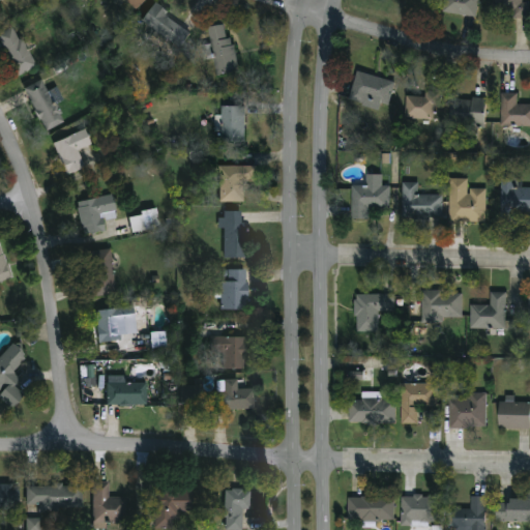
[(148,0),(136,15),(119,0),(148,0)]
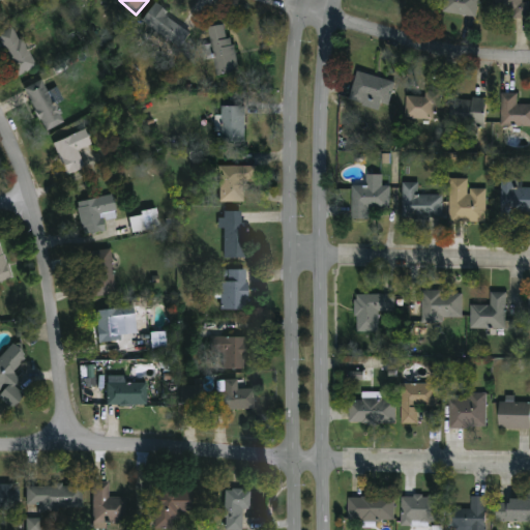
[(481,0),(479,17),(445,11),(447,0),(481,0)]
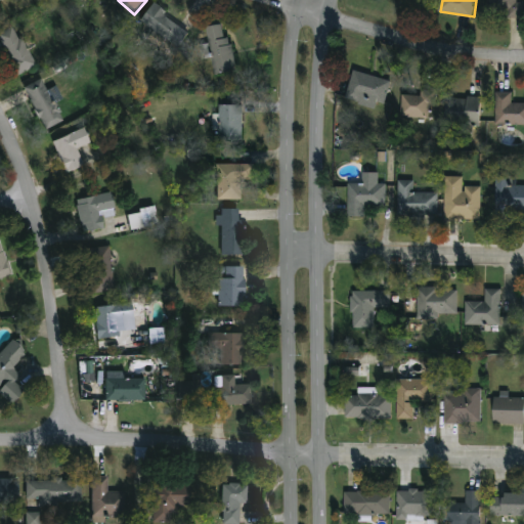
[(519,0),(519,2),(523,2),(523,18),(510,18),(510,11),(492,10),(492,0),(519,0)]
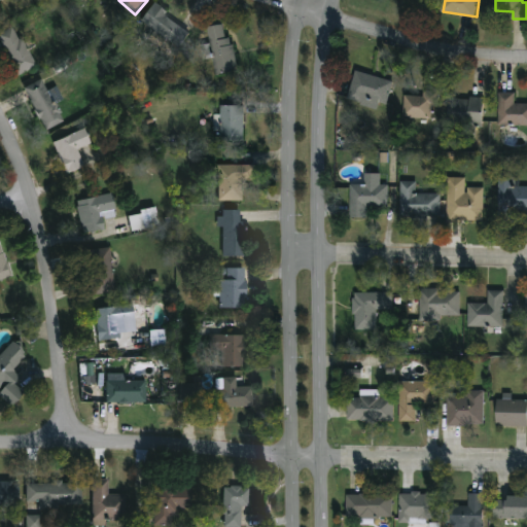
[(192,33),(181,48),(167,37),(162,45),(151,37),(156,30),(143,21),(156,1),(171,11),(168,15),(192,33)]
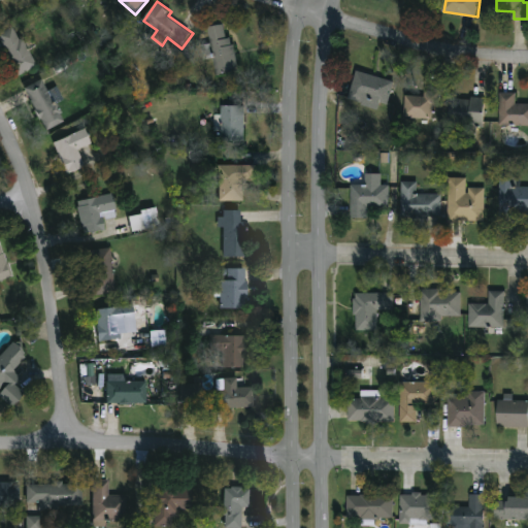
[(227,24),(229,38),(233,38),(234,45),(238,45),(241,71),(219,74),(216,58),(207,59),(205,44),(212,43),(210,27),(227,24)]
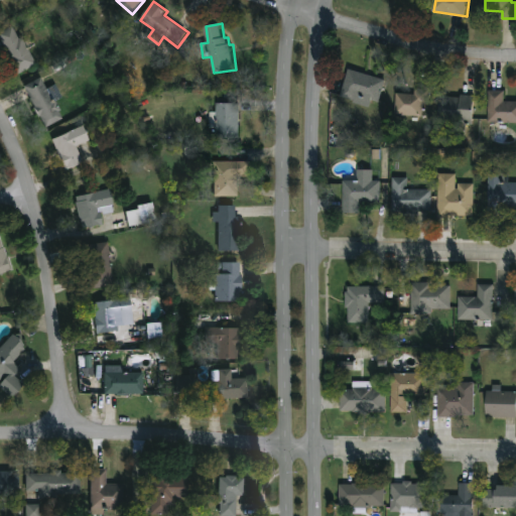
[(0,32),(14,25),(20,38),(30,33),(36,44),(30,47),(38,62),(18,75),(9,57),(11,56),(0,34),(0,32)]
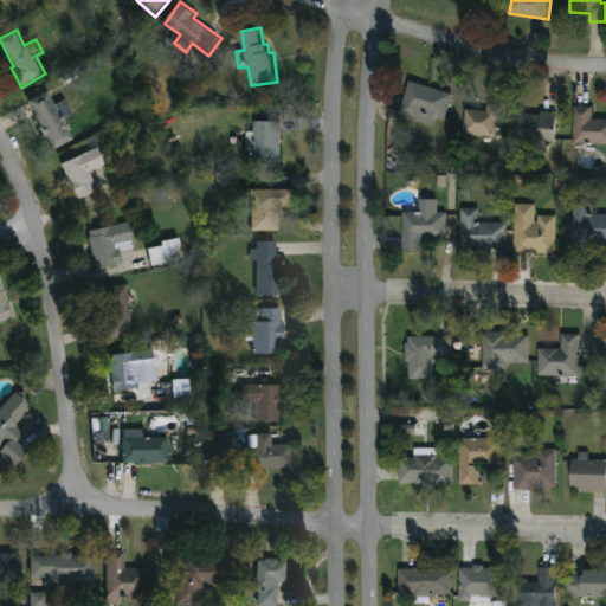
[(453,94),(445,121),(439,118),(436,131),(411,123),(414,113),(403,109),(412,81),(453,94)]
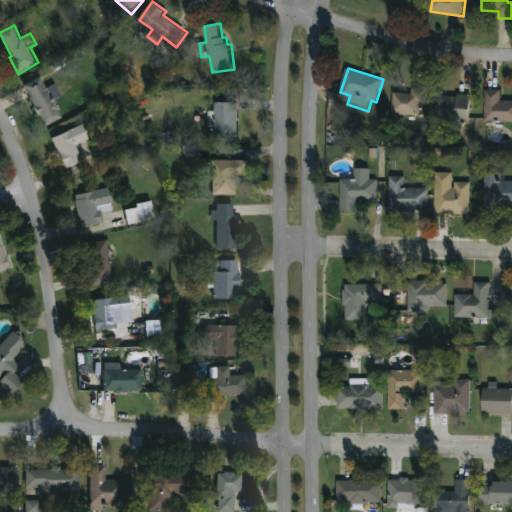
[(42,76),(54,99),(56,98),(62,109),(60,110),(63,117),(47,126),(25,85),(42,76)]
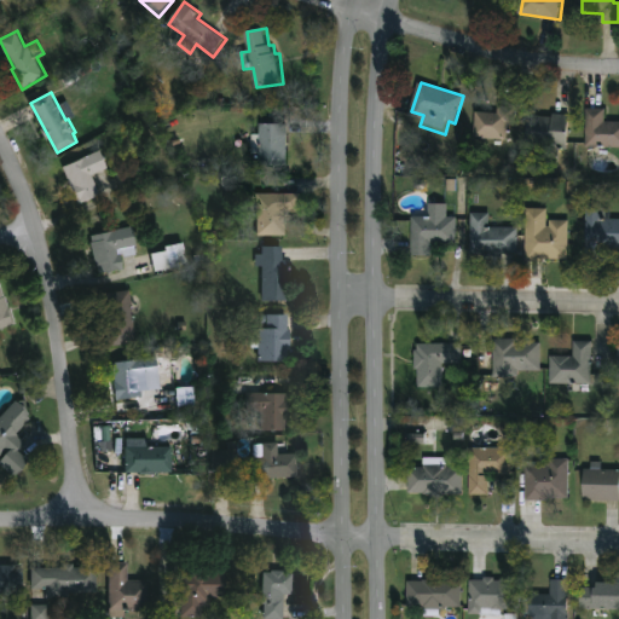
[(518,108),(516,125),(509,125),(508,140),(476,139),(478,113),(501,114),(501,106),(518,108)]
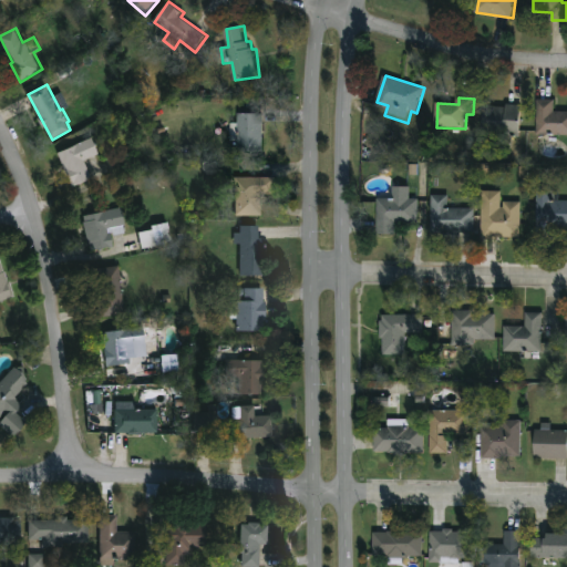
[(566,111),(566,135),(537,134),(539,99),(557,100),(556,111),(566,111)]
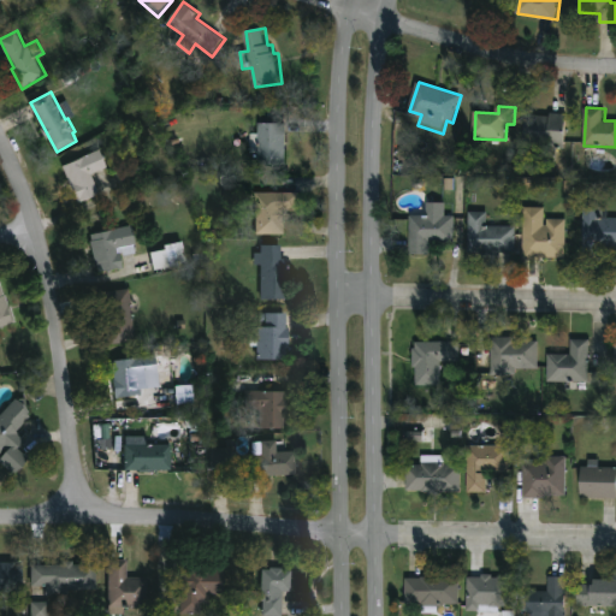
[(569,114),(567,149),(527,146),(529,114),(552,117),(552,113),(569,114)]
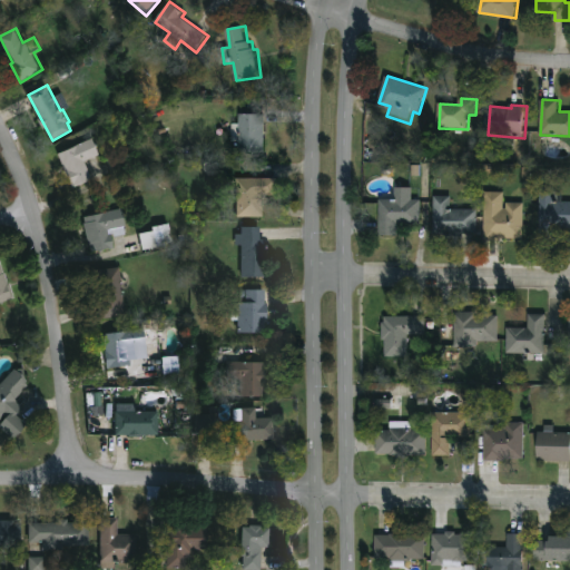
[(267,115),(266,153),(241,151),(242,141),(234,141),(234,124),(242,124),(242,115),(267,115)]
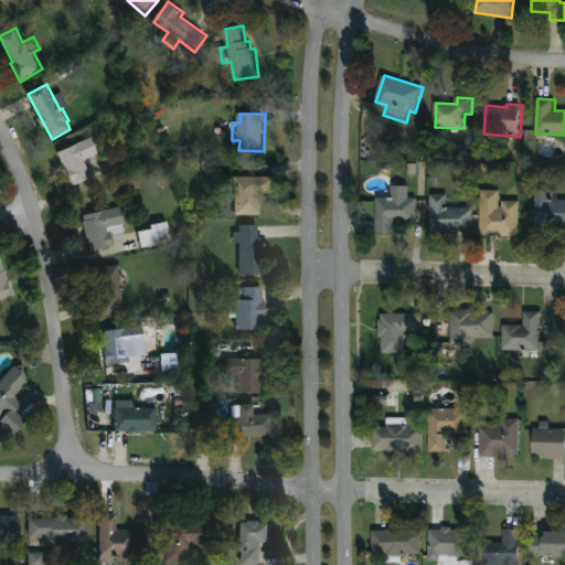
[(94,178),(74,187),(59,152),(93,136),(100,152),(85,160),(94,178)]
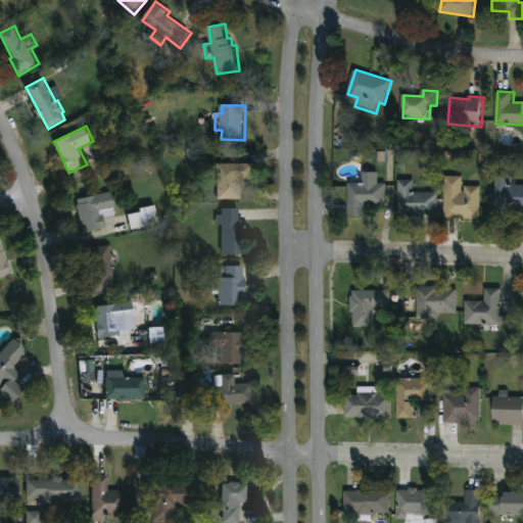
[(241,199),(219,198),(219,163),(256,163),(256,180),(242,180),(241,199)]
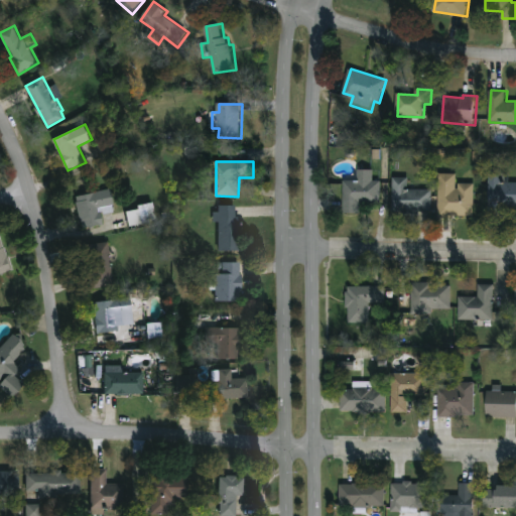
[(375,169),(375,180),(382,180),(382,204),(361,203),(361,214),(345,214),(345,180),(359,180),(359,169),(375,169)]
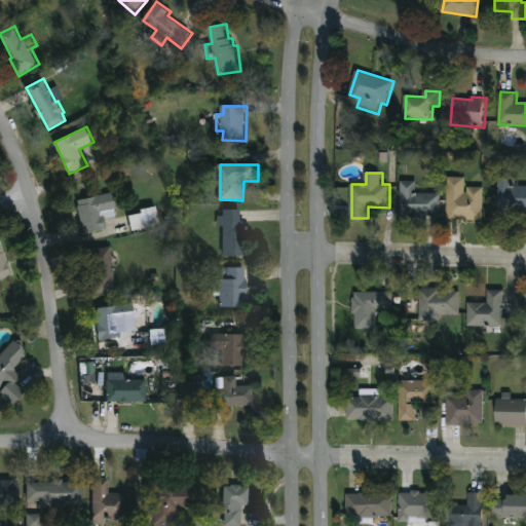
[(466,192),(468,192),(468,187),(485,187),(485,221),(448,222),(449,177),(466,177),(466,192)]
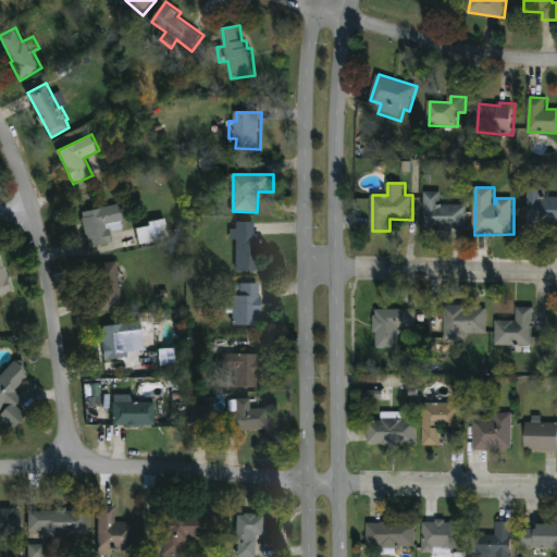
[(442,192),(442,205),(468,205),(467,229),(454,229),(454,231),(434,231),(434,227),(425,227),(425,192),(442,192)]
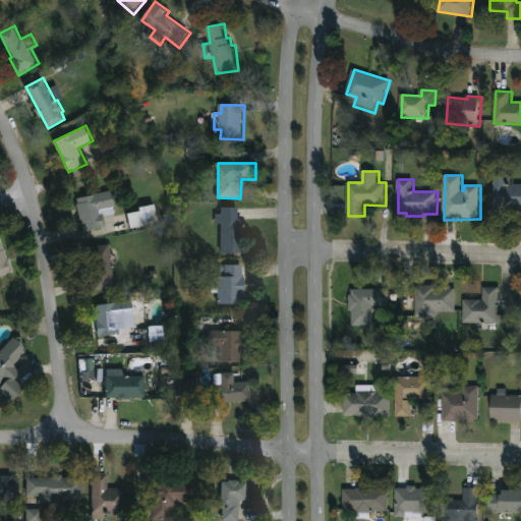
[(520,184),(520,209),(509,209),(509,221),(495,221),(497,184),(520,184)]
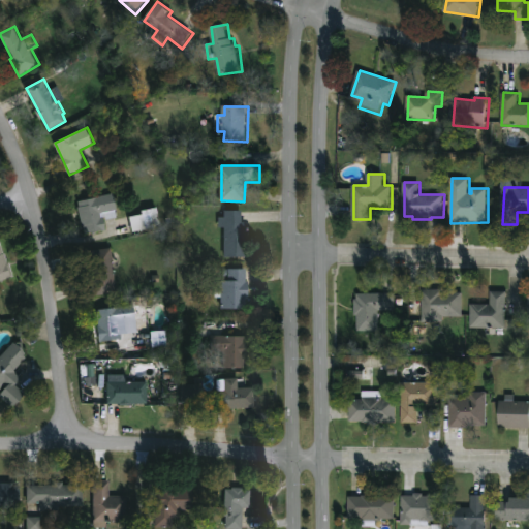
[(105,220),(107,229),(87,234),(85,225),(83,226),(79,207),(81,207),(80,200),(115,193),(119,217),(105,220)]
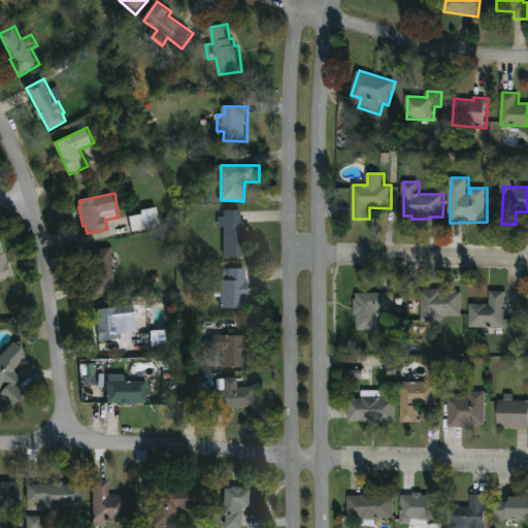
[(162,226),(134,231),(131,217),(143,213),(142,209),(158,206),(162,226)]
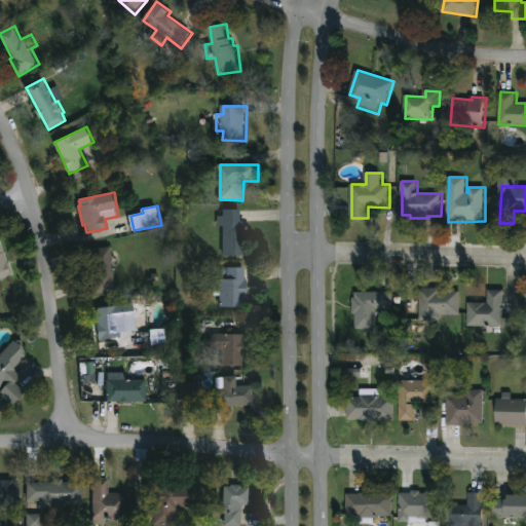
[(241,209),(241,221),(248,221),(248,235),(246,235),(246,256),(224,256),(224,209),(241,209)]
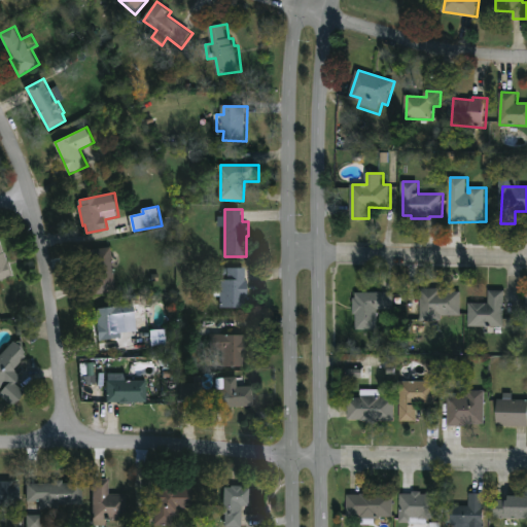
[(0,239),(1,239),(9,261),(11,261),(15,276),(0,280),(0,239)]
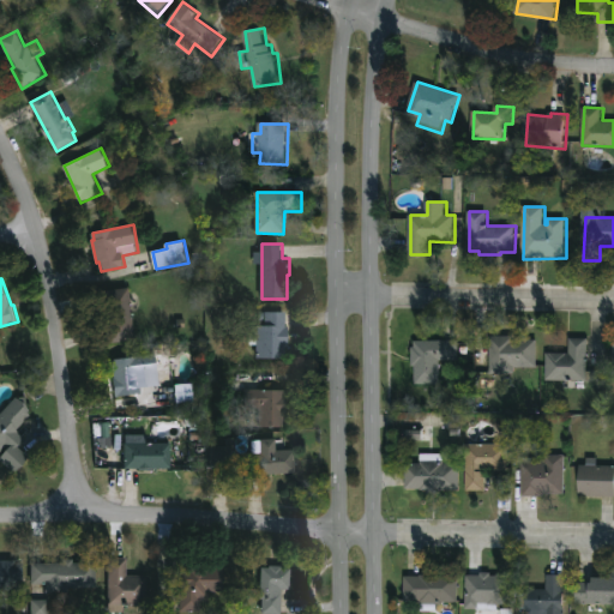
[(136,341),(108,344),(102,290),(131,288),(136,341)]
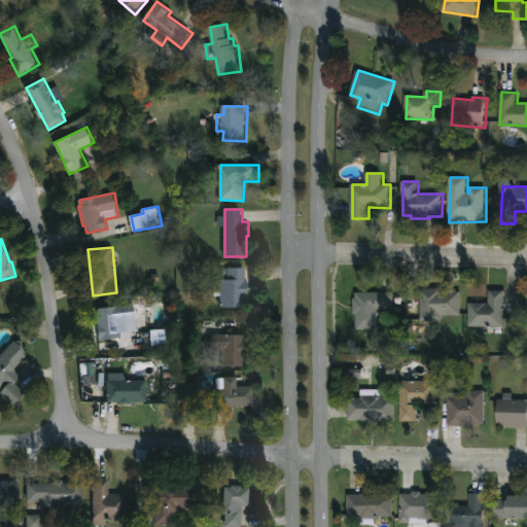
[(247,268),(247,280),(249,280),(249,297),(246,297),(246,308),(221,308),(221,296),(215,296),(215,280),(229,279),(229,275),(223,275),(223,268),(247,268)]
